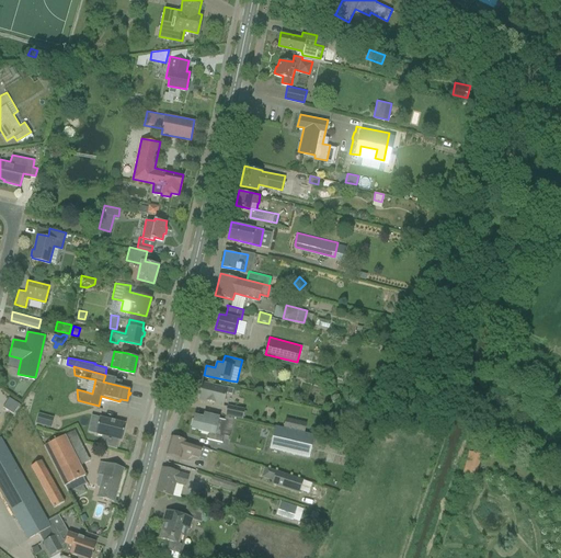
[(227,385),(226,387),(202,382),(198,397),(222,403),(226,391),(232,393),(233,387),(227,385)]
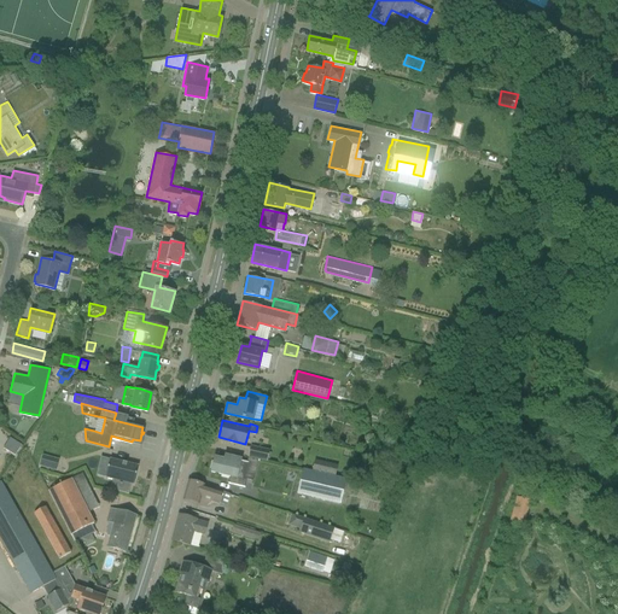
[(10,436),(4,446),(15,454),(22,443),(10,436)]
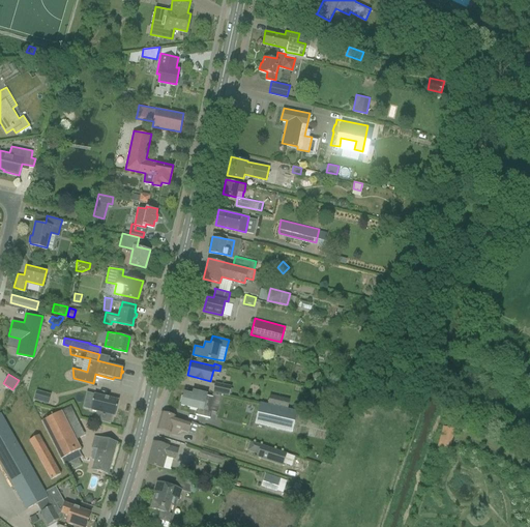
[(214,381),(212,389),(229,393),(231,384),(214,381)]
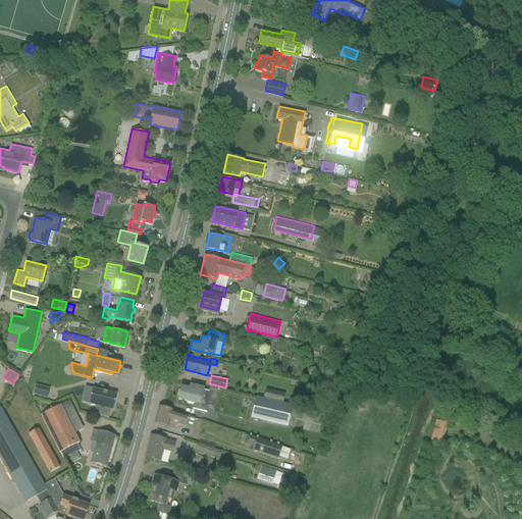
[(50,386),(36,382),(34,392),(47,396),(50,386)]
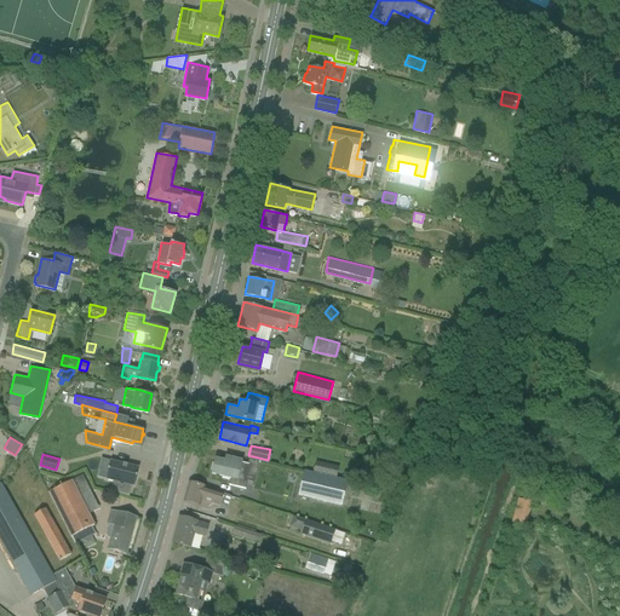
[(248,461),(230,458),(229,461),(214,458),(214,459),(216,459),(212,471),(230,476),(229,483),(245,487),(247,479),(245,478),(248,461)]
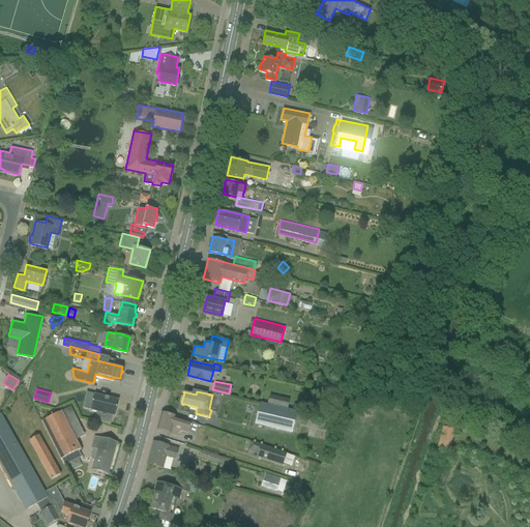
[(111,423),(113,414),(115,414),(118,399),(94,393),(91,409),(97,411),(95,418),(111,423)]
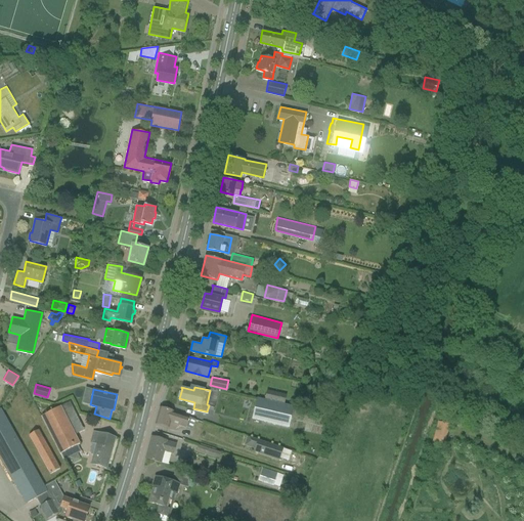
[(274,398),(284,401),(286,392),(276,390),(274,398)]
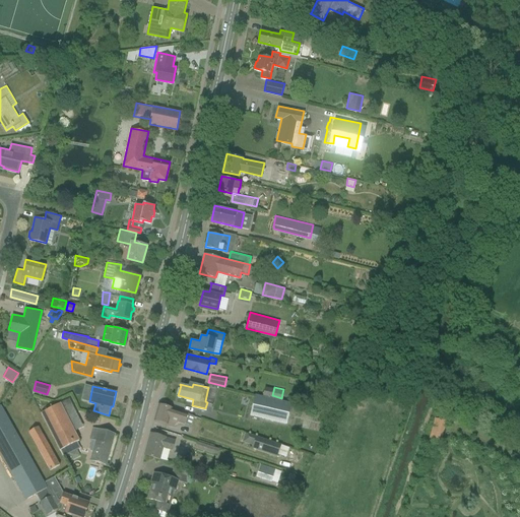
[(251,413),(272,418),(277,399),(255,394),(251,413)]
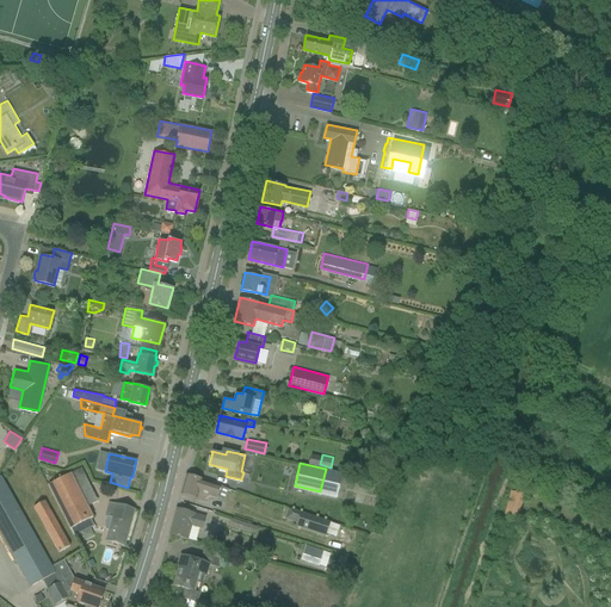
[(91,516),(71,471),(48,483),(69,527),(91,516)]
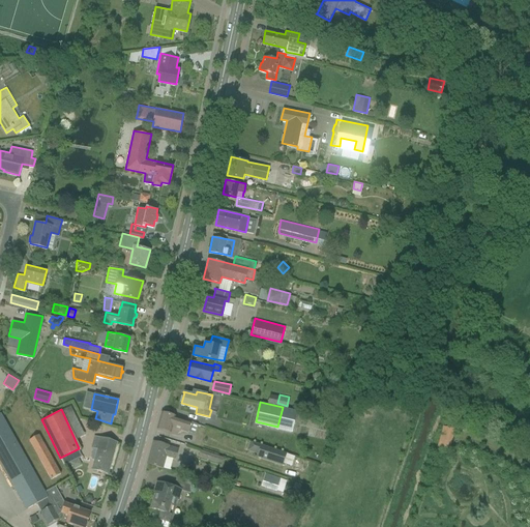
[(175,415),(162,411),(156,427),(171,431),(171,430),(178,432),(181,429),(187,431),(192,420),(185,418),(175,415)]
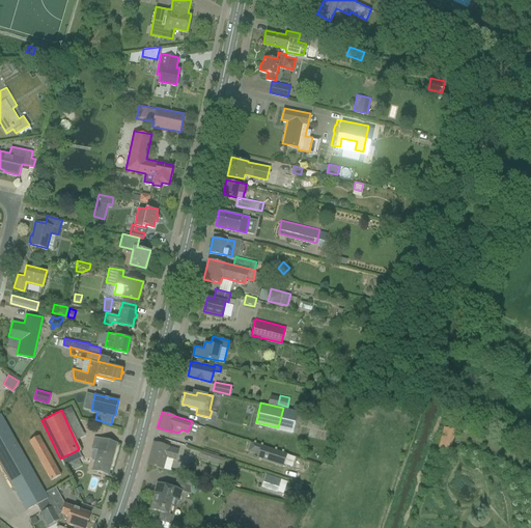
[(450,448),(455,428),(443,425),(439,445),(450,448)]
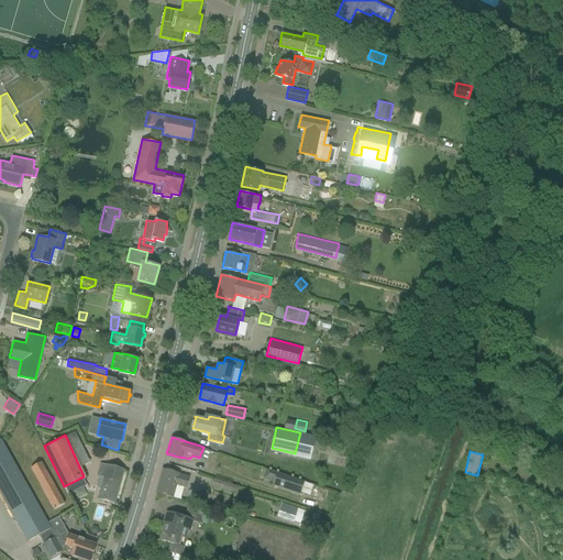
[(65,502),(53,481),(42,460),(31,465),(43,486),(54,507),(65,502)]
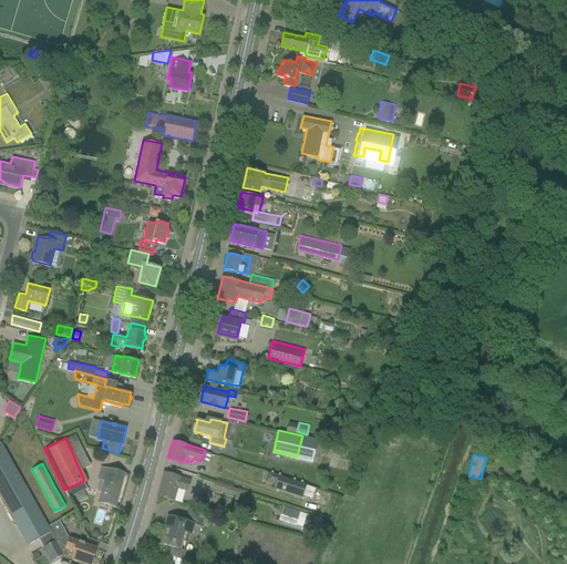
[(99,501),(115,505),(124,471),(107,467),(107,468),(101,465),(99,478),(104,479),(99,501)]
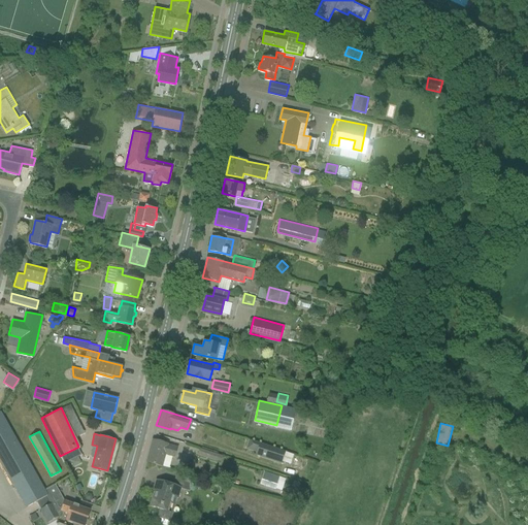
[(146,460),(162,464),(169,466),(172,455),(174,456),(177,446),(167,443),(168,443),(153,438),(146,460)]
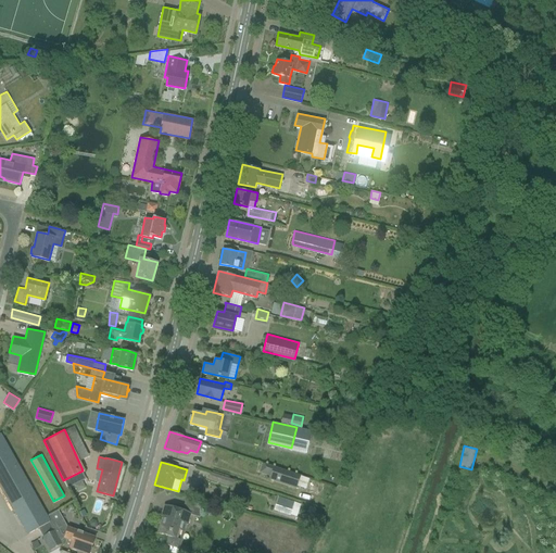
[(17,464),(0,474),(0,484),(27,532),(38,527),(50,520),(47,515),(17,464)]
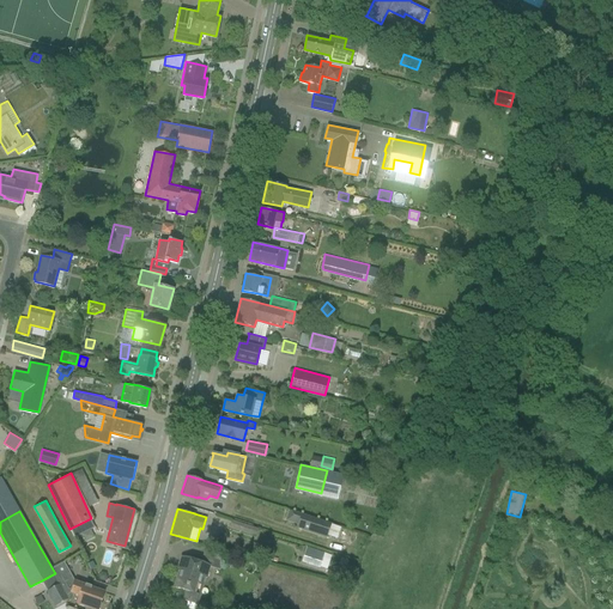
[(327,536),(332,522),(302,511),(298,523),(297,527),(327,536)]
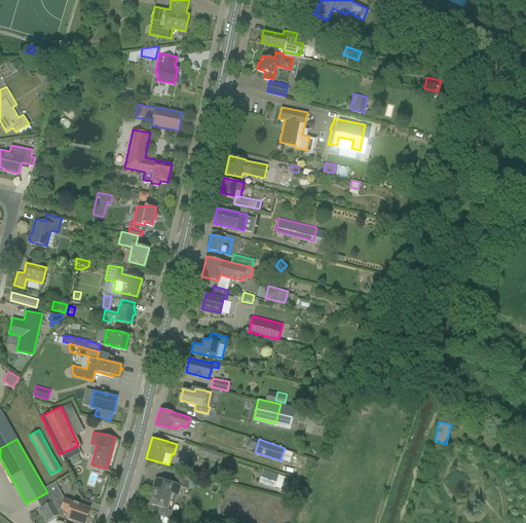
[(223,452),(199,445),(197,451),(220,459),(223,452)]
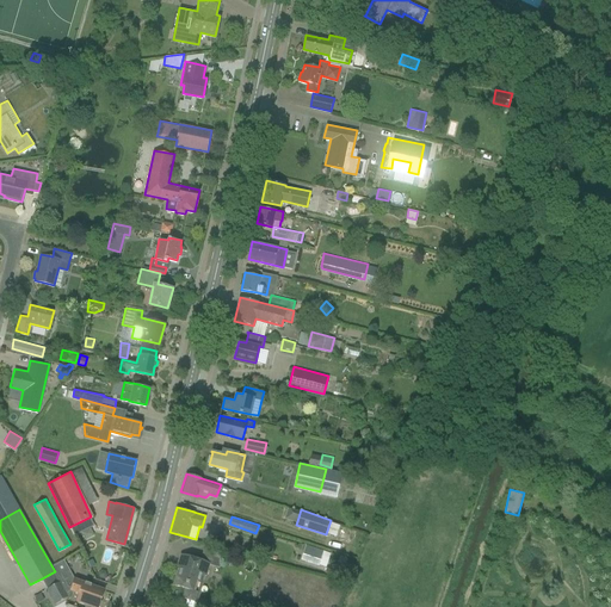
[(263,543),(253,539),(251,547),(260,550),(263,543)]
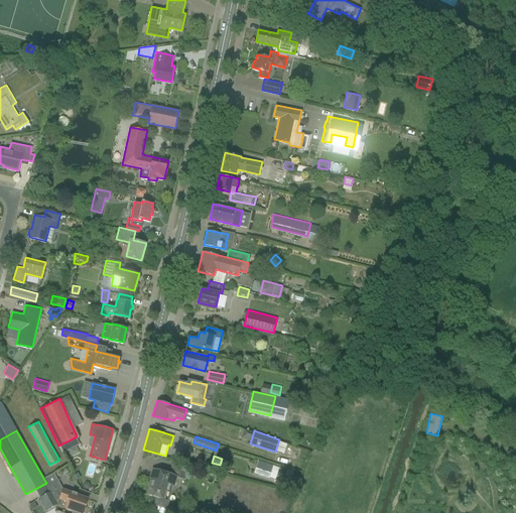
[(262,460),(259,459),(256,467),(254,472),(269,477),(269,476),(273,464),(262,460)]
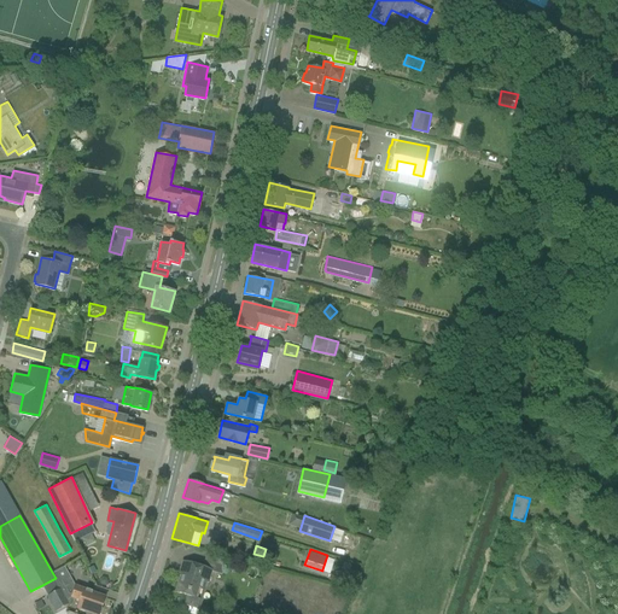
[(208,550),(205,559),(223,565),(227,556),(208,550)]
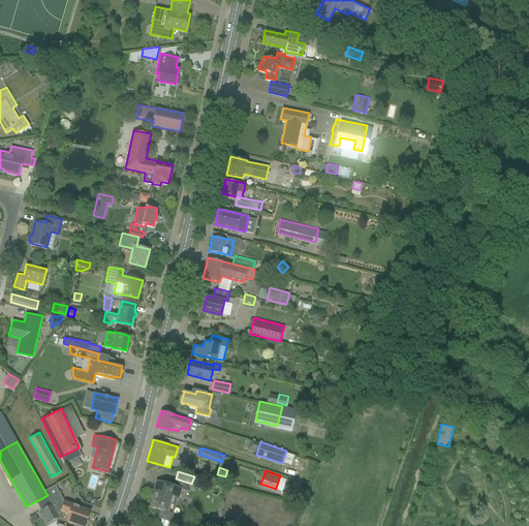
[(174,485),(156,478),(154,488),(155,489),(150,505),(160,508),(157,517),(169,521),(173,512),(169,511),(174,496),(178,497),(181,488),(190,490),(191,484),(176,478),(174,485)]
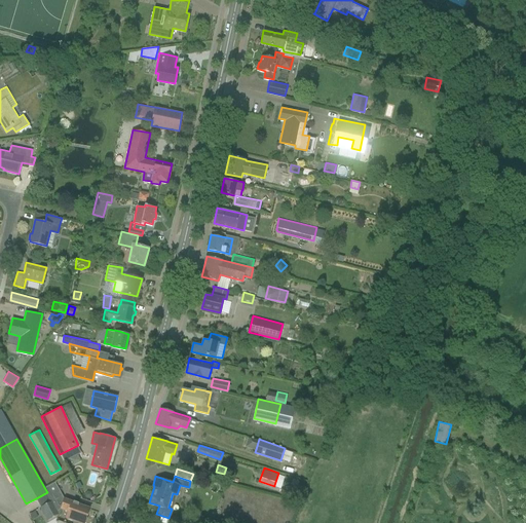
[(55,481),(44,487),(47,492),(48,494),(59,488),(55,481)]
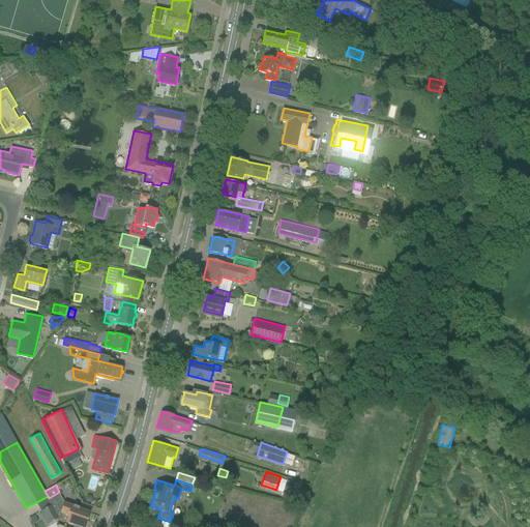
[(40,510),(52,504),(49,498),(48,496),(36,502),(40,510)]
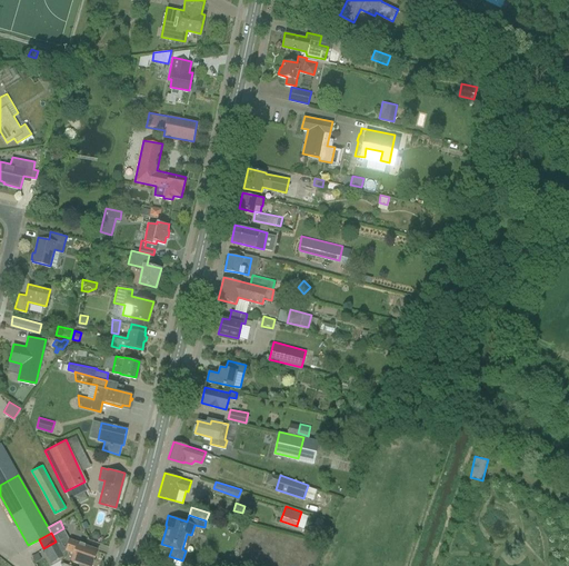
[(93,558),(97,548),(70,539),(66,549),(75,553),(72,559),(90,565),(91,565),(93,565),(95,559),(93,558)]
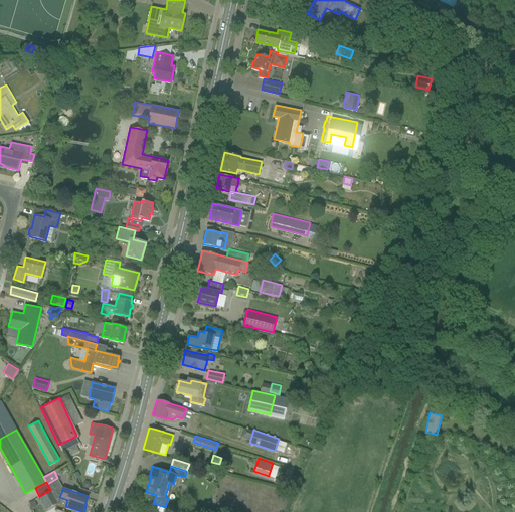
[(57,502),(50,490),(39,496),(46,508),(57,502)]
